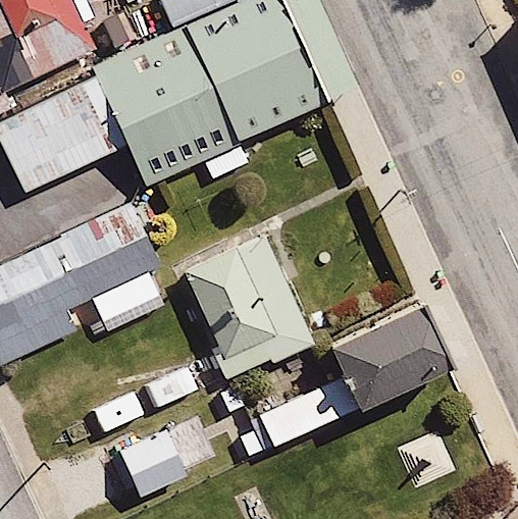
[(149,29),(135,0),(0,0),(0,50),(20,92),(149,29)]
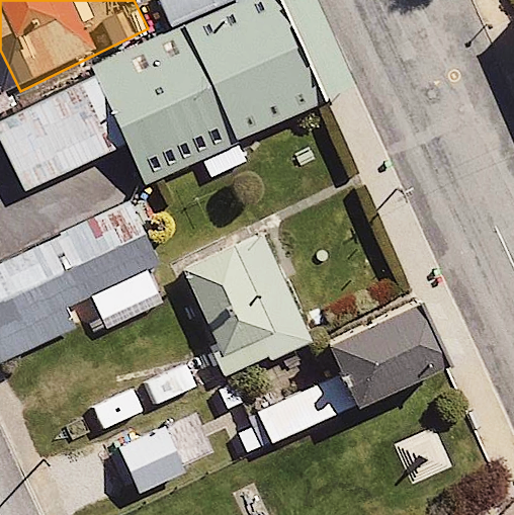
[(326,100),(275,0),(227,0),(0,112),(0,119),(30,179),(117,137),(143,189),(326,100)]
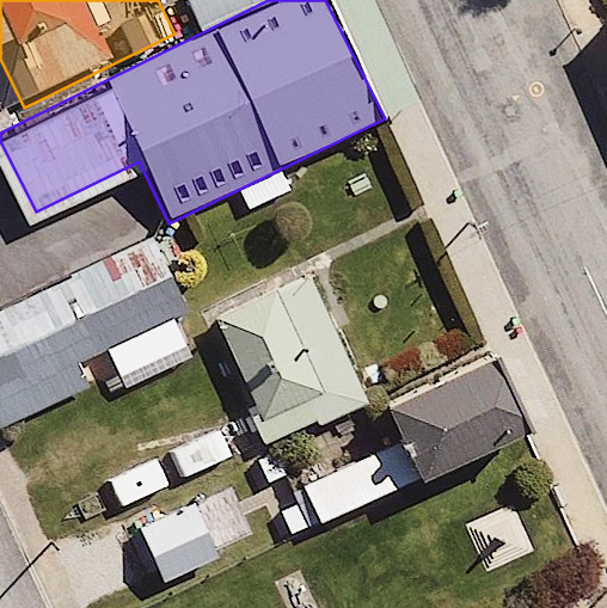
[(186,0),(203,32),(268,0),(186,0)]
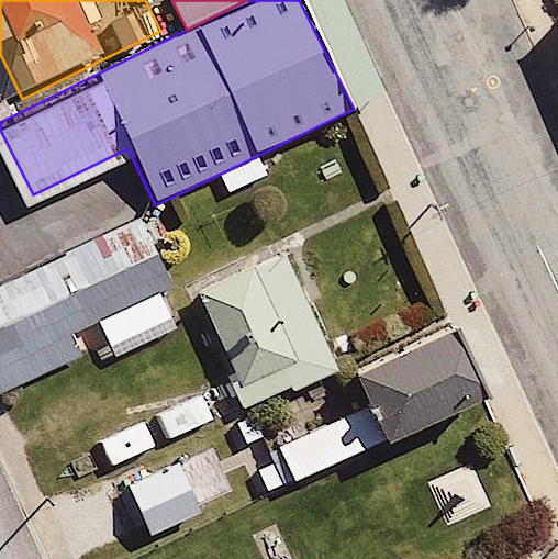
[(192,288),(153,208),(0,281),(0,343),(15,375),(192,288)]
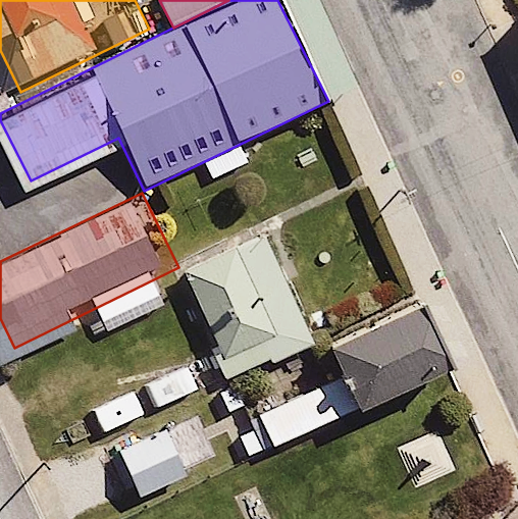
[(265,234),(184,269),(218,351),(207,356),(220,384),(313,344),(265,234)]
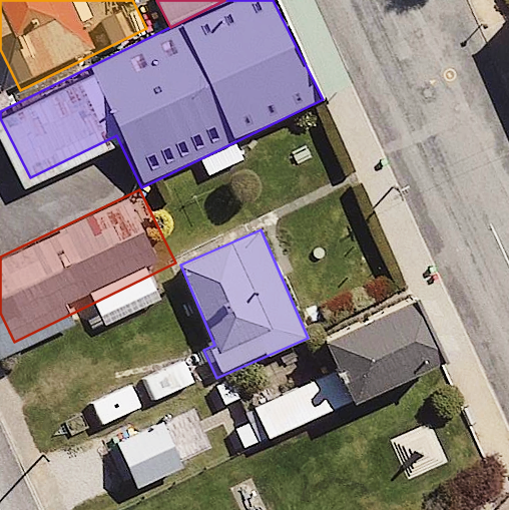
[(320,337),(347,398),(442,354),(414,293),(320,337)]
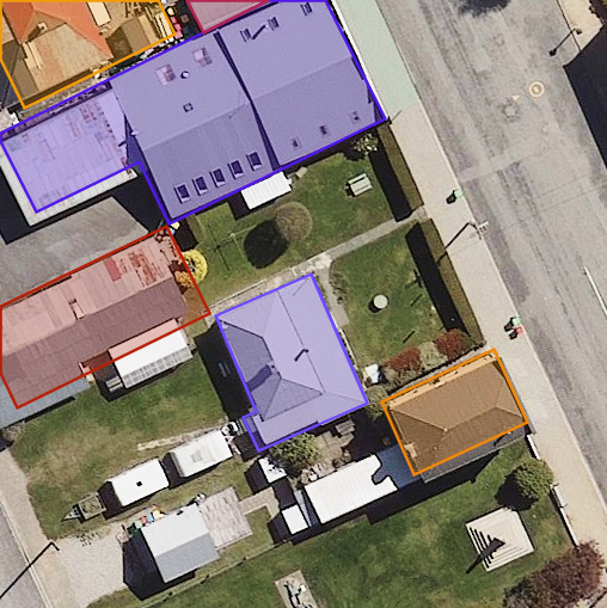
[(415,486),(382,412),(267,466),(301,539),(415,486)]
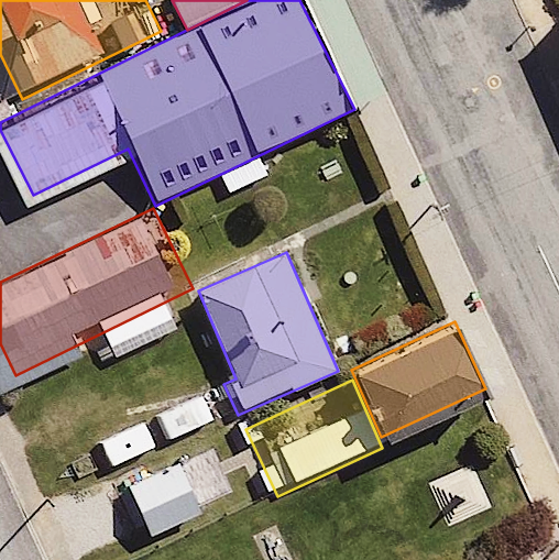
[(176,461),(119,491),(145,541),(201,513),(176,461)]
